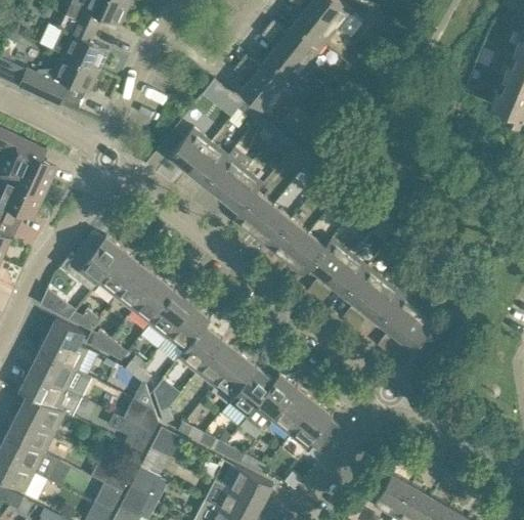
[(73,0),(66,16),(73,19),(97,30),(102,18),(120,27),(130,5),(119,0),(73,0)]
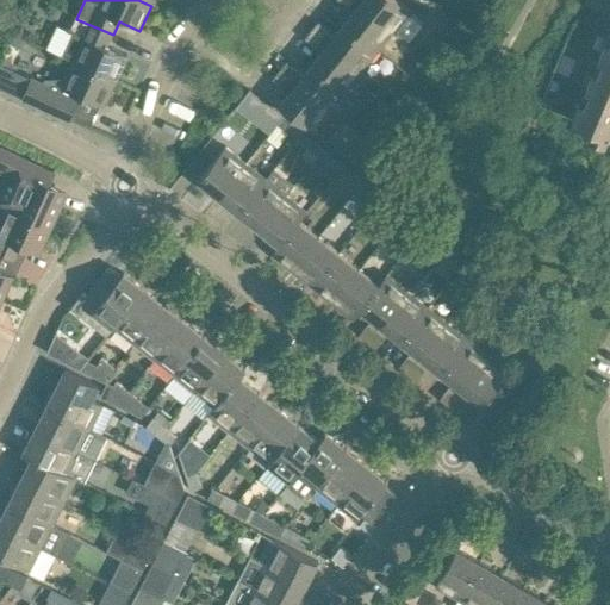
[(348,11),(355,1),(352,0),(337,0),(337,1),(348,11)]
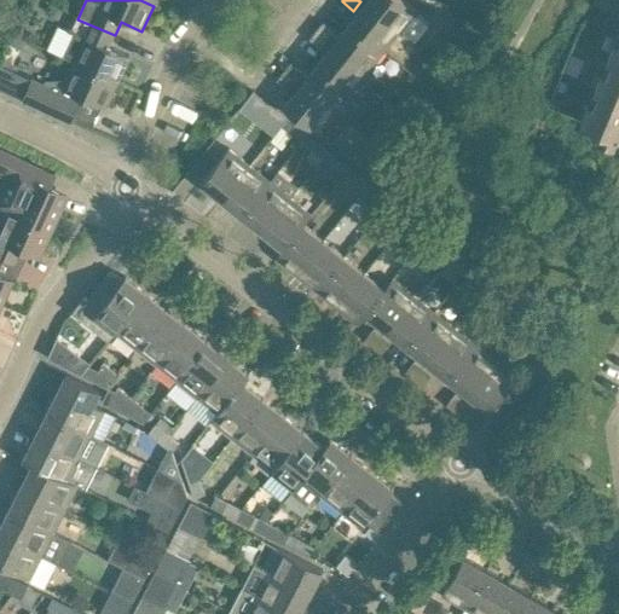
[(400,0),(370,0),(366,6),(399,33),(415,46),(432,24),(400,0)]
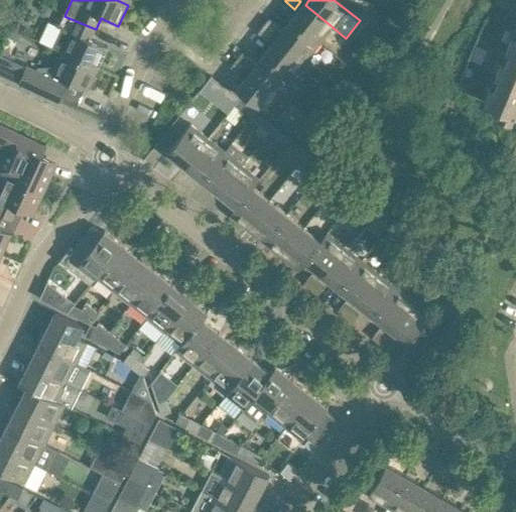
[(393,0),(390,12),(401,15),(405,0),(393,0)]
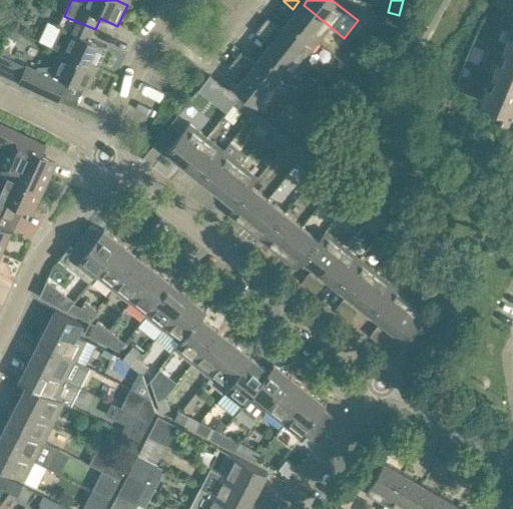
[(512,0),(470,101),(479,104),(512,21),(512,0)]
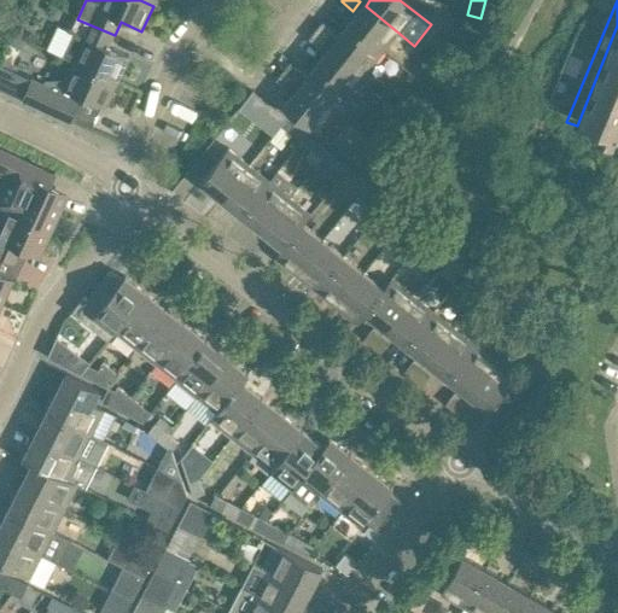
[(382,53),(398,33),(365,6),(349,27),(382,53)]
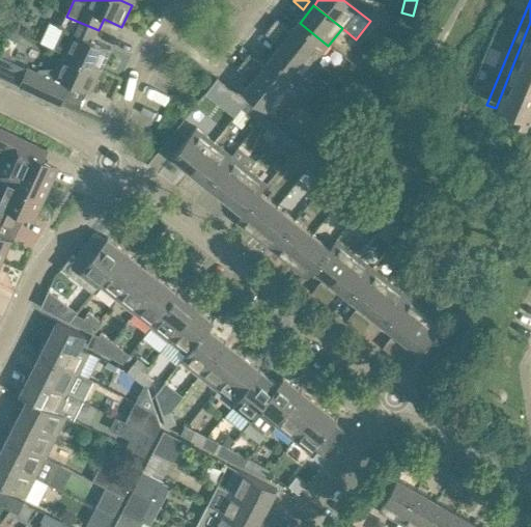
[(99,30),(74,20),(65,16),(60,27),(63,29),(54,50),(63,54),(63,55),(101,73),(111,51),(93,43),(99,30)]
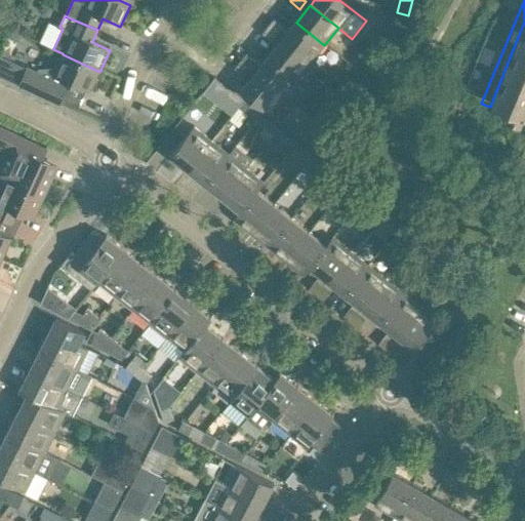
[(268,29),(278,36),(283,29),(274,22),(268,29)]
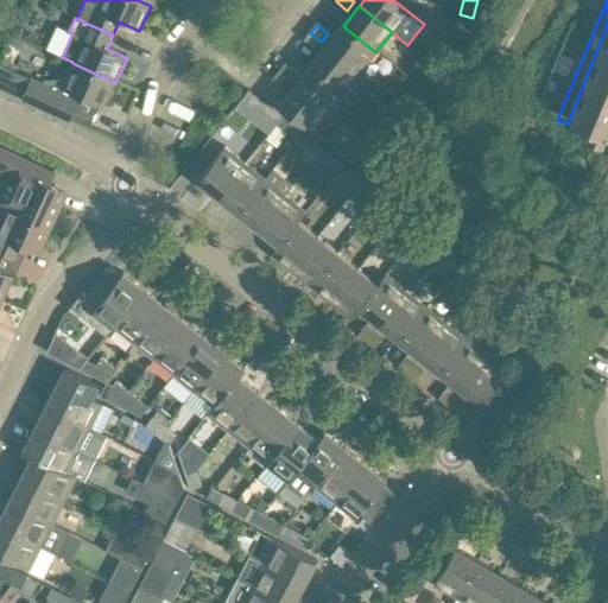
[(360,73),(375,52),(343,26),(328,46),(360,73)]
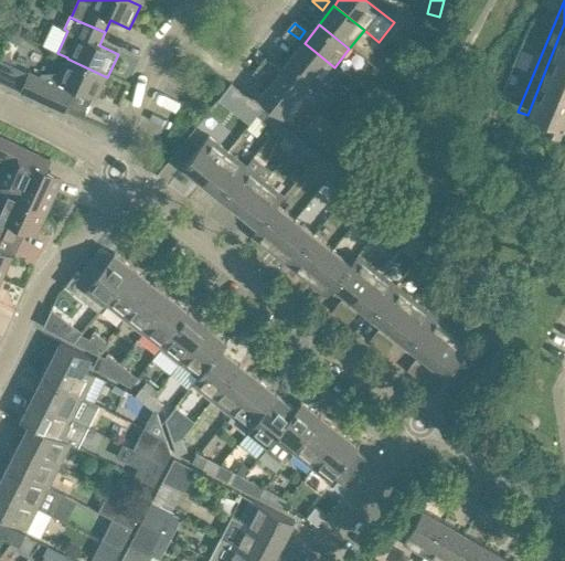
[(56,52),(63,31),(50,25),(43,48),(56,52)]
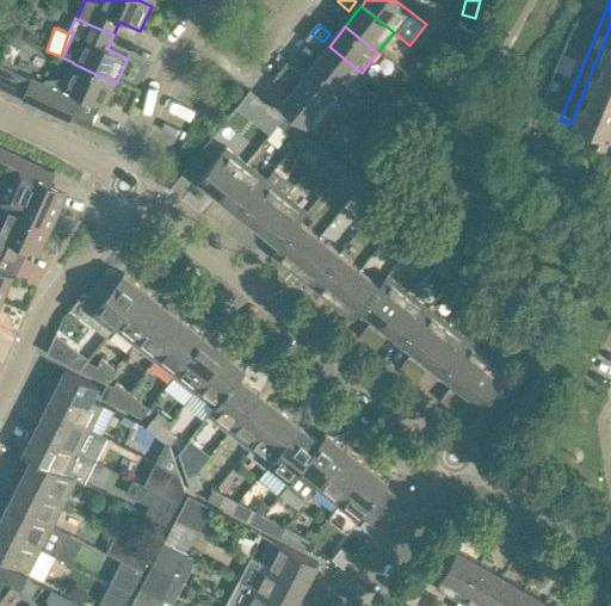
[(8,33),(4,45),(19,51),(24,41),(8,33)]
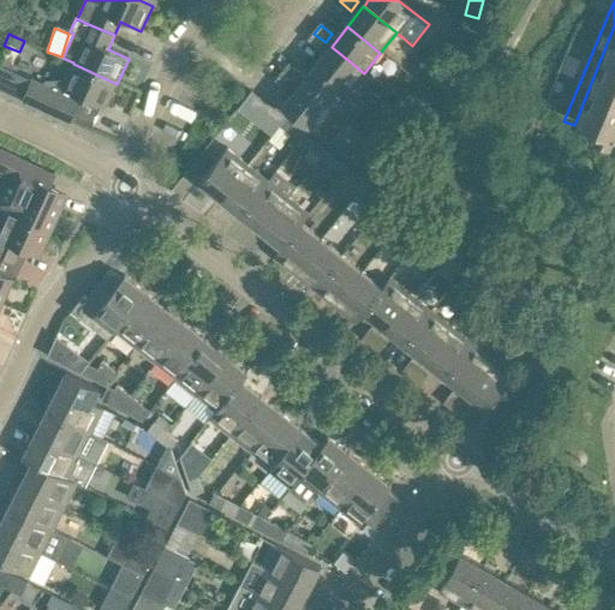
[(318,52),(326,42),(314,34),(308,42),(318,52)]
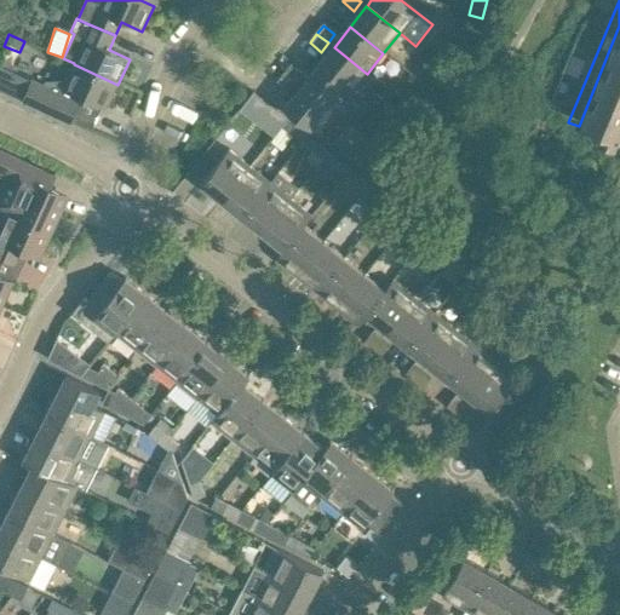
[(619,45),(616,44),(609,63),(613,64),(608,76),(603,75),(596,93),(600,96),(595,108),(591,107),(583,125),(603,133),(598,144),(614,151),(619,137),(619,45)]
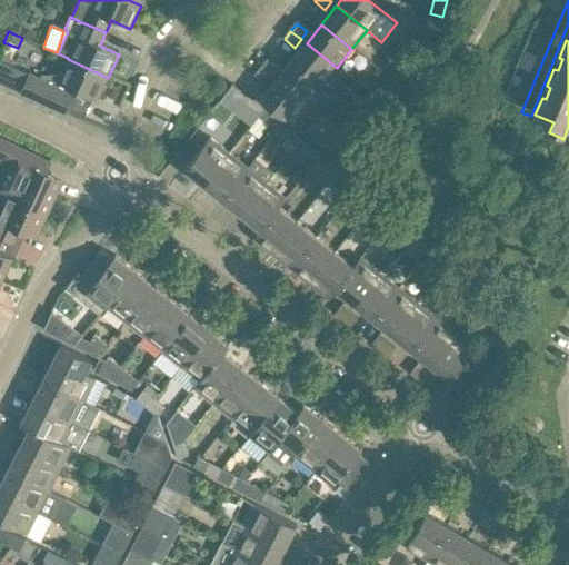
[(322,87),(337,68),(307,43),(291,62),(322,87)]
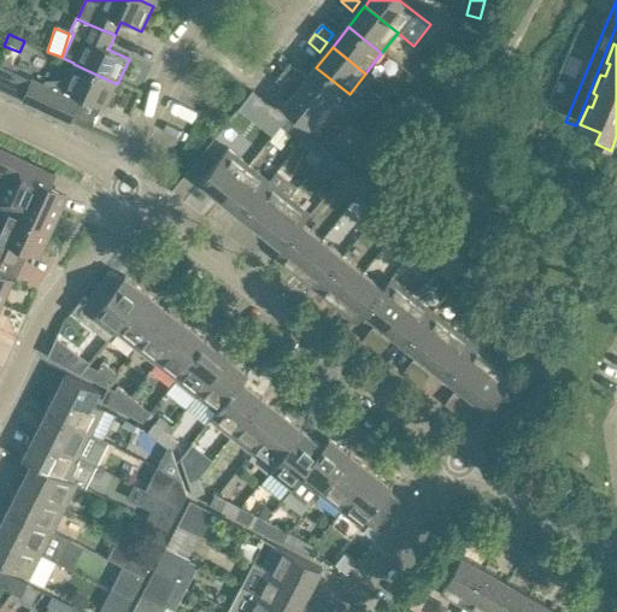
[(106,110),(117,84),(74,64),(64,84),(62,82),(45,83),(43,87),(31,82),(22,101),(72,125),(83,100),(106,110)]
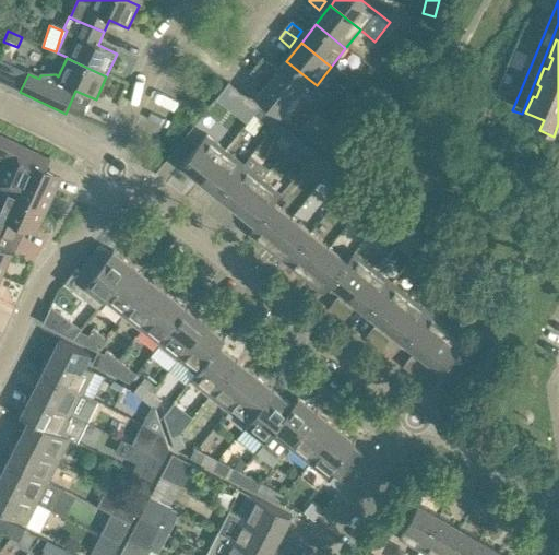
[(257,68),(266,75),(273,68),(262,60),(257,68)]
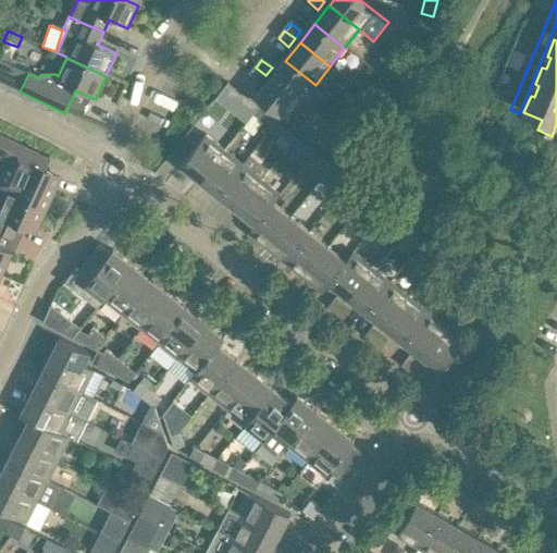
[(0,61),(0,83),(20,91),(28,74),(0,61)]
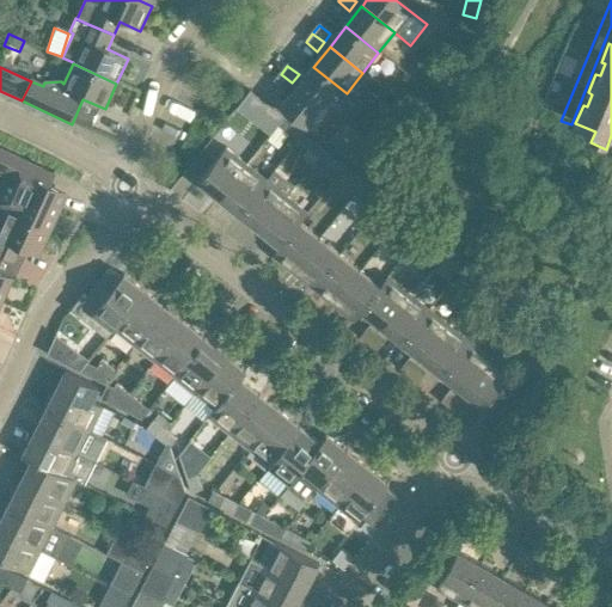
[(299,74),(292,83),(330,114),(347,93),(313,67),(304,79),(299,74)]
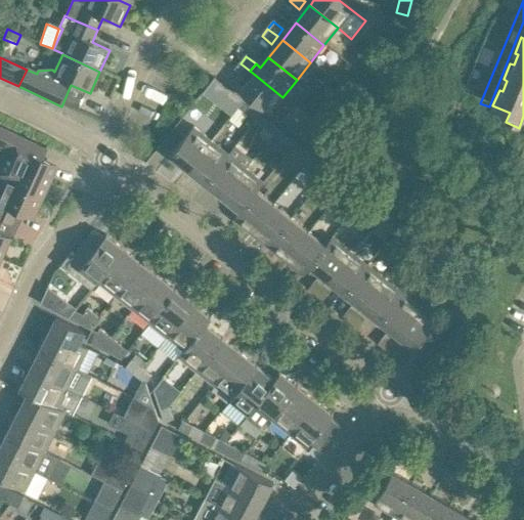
[(244,78),(250,71),(241,63),(234,71),(244,78)]
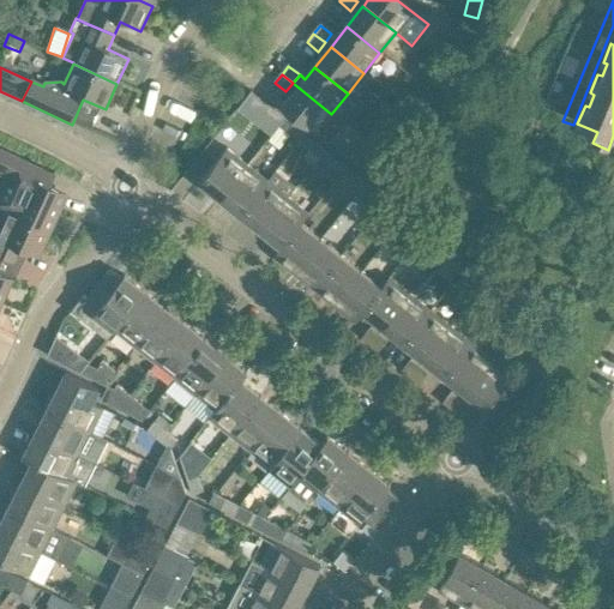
[(292,96),(282,109),(314,134),(331,114),(293,83),(286,91),(292,96)]
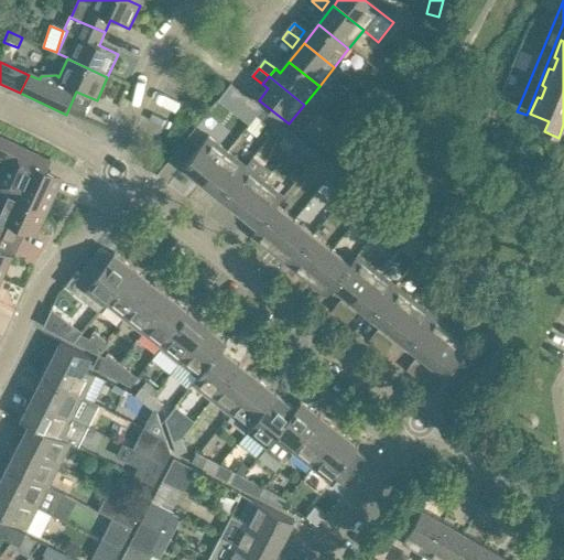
[(256,117),(261,110),(230,86),(218,103),(248,126),(256,117)]
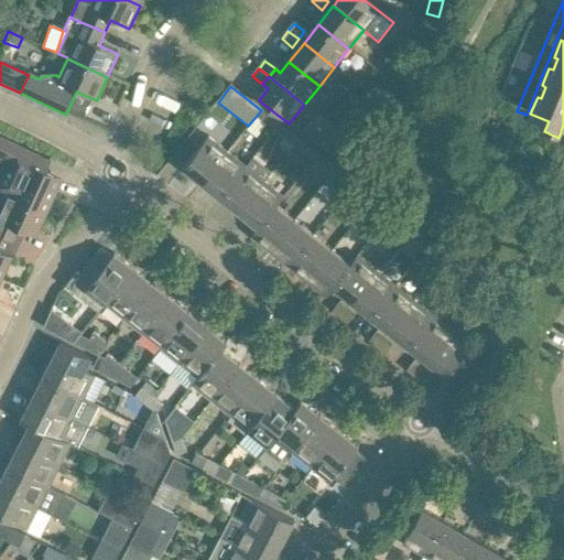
[(266,126),(271,119),(261,110),(256,117),(266,126)]
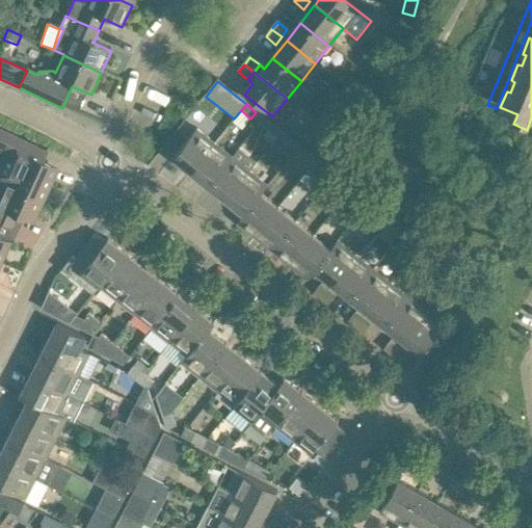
[(241,130),(250,119),(241,110),(234,119),(232,122),(241,130)]
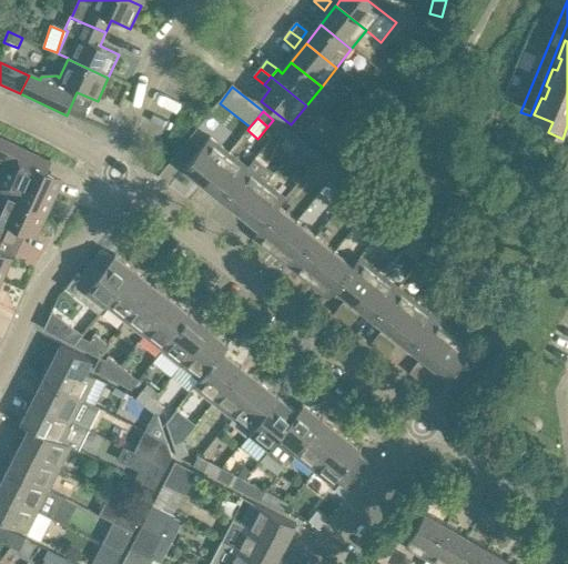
[(335,157),(351,136),(341,127),(324,148),(335,157)]
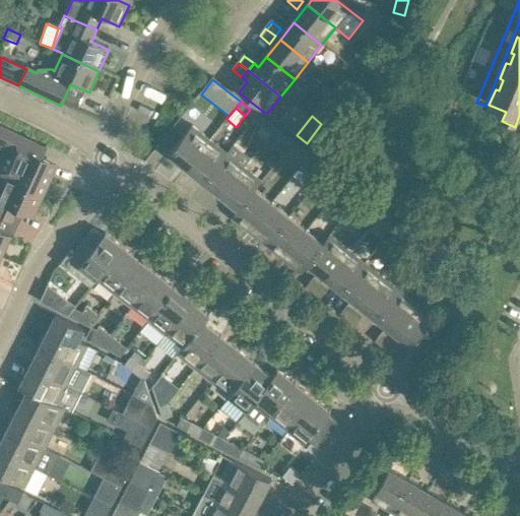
[(270,135),(274,130),(265,122),(260,128),(261,129),(270,135)]
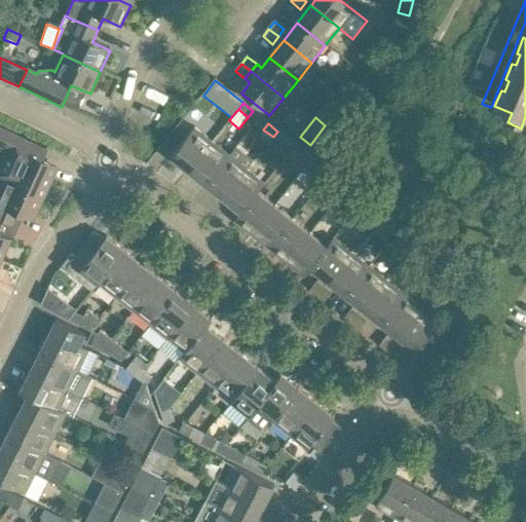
[(189,172),(212,143),(194,128),(172,158),(189,172)]
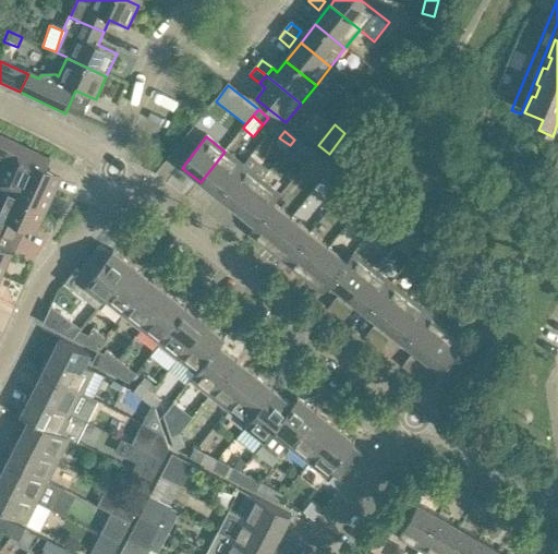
[(60,178),(45,170),(49,160),(0,137),(0,157),(5,159),(0,170),(0,192),(4,194),(45,213),(60,178)]
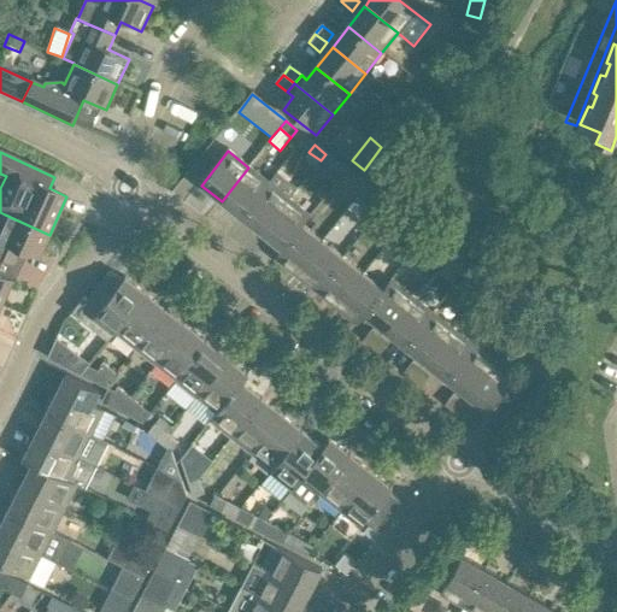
[(321,160),(310,153),(304,160),(313,169),(321,160)]
